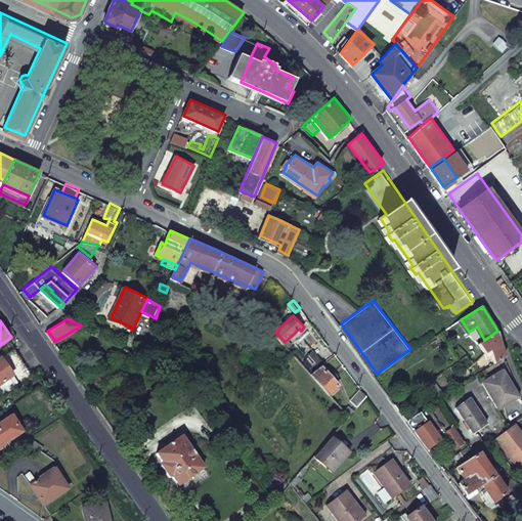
[(484,340),(480,343),(482,345),(498,334),(497,332),(497,331),(484,340)]
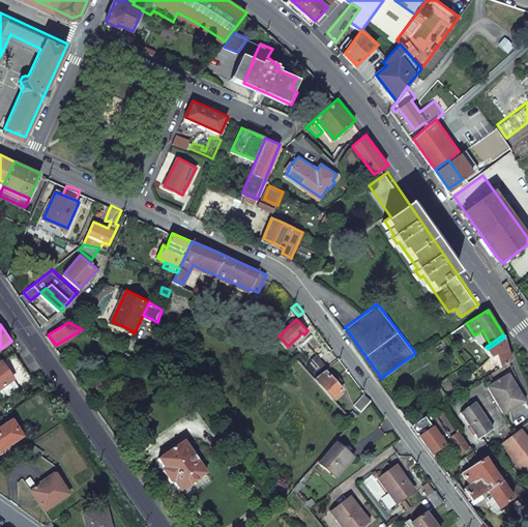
[(504,338),(488,349),(493,355),(498,353),(502,366),(511,359),(507,348),(505,341),(504,338)]
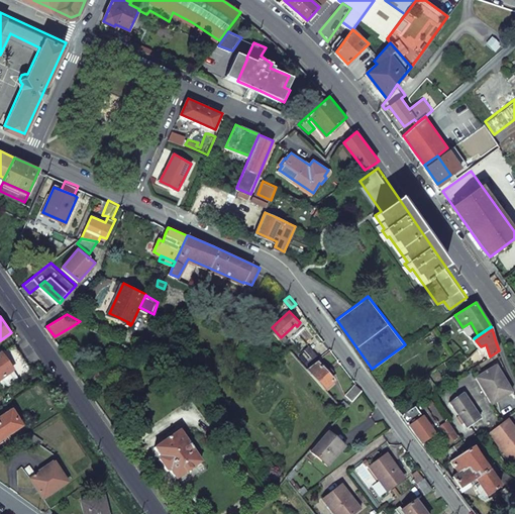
[(15,342),(2,351),(14,368),(20,377),(33,368),(24,354),(15,342)]
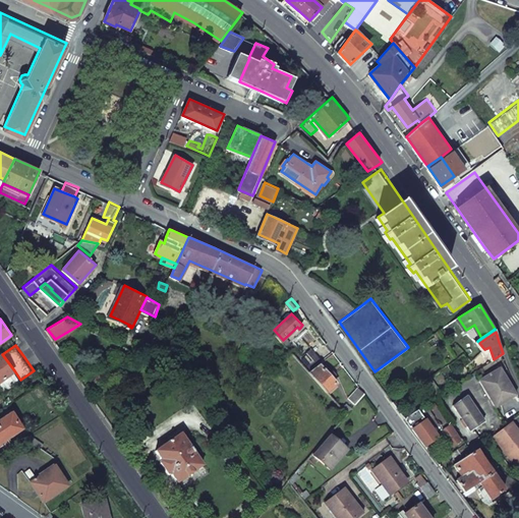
[(319,351),(313,346),(302,356),(312,367),(324,357),(319,351)]
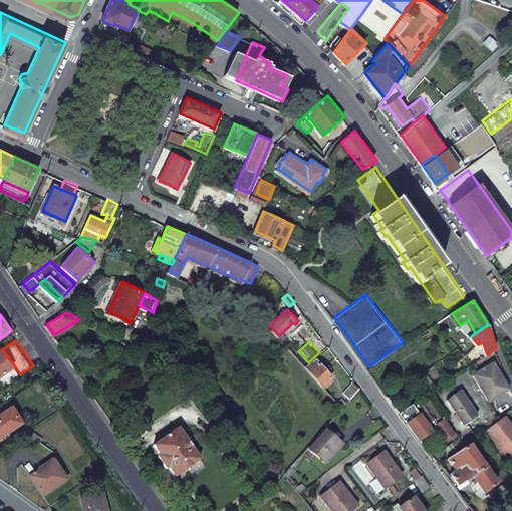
[(2,349),(0,350),(0,375),(6,371),(14,365),(2,349)]
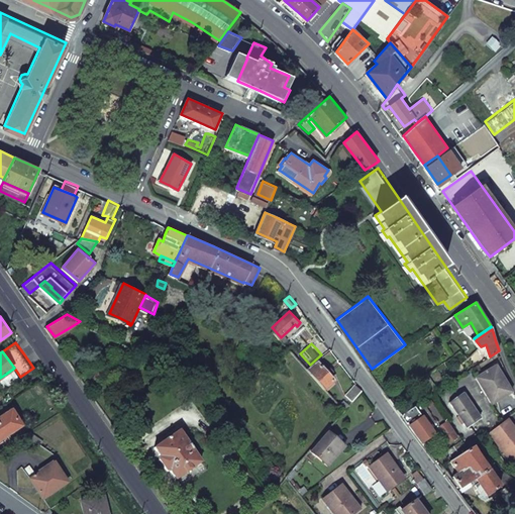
[(318,360),(308,368),(326,386),(334,378),(330,373),(333,370),(329,365),(325,368),(318,360)]
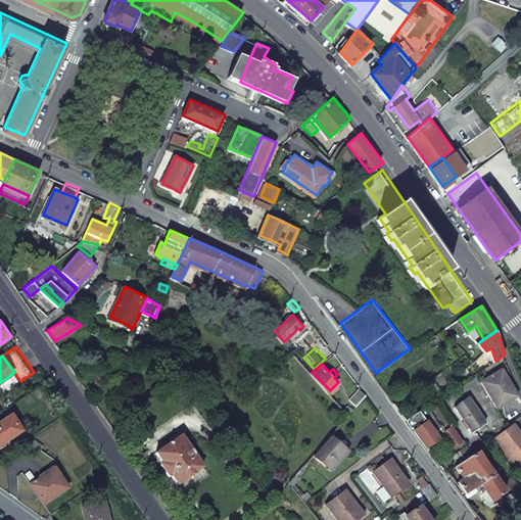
[(512,386),(502,369),(484,380),(499,406),(514,396),(510,388),(512,386)]
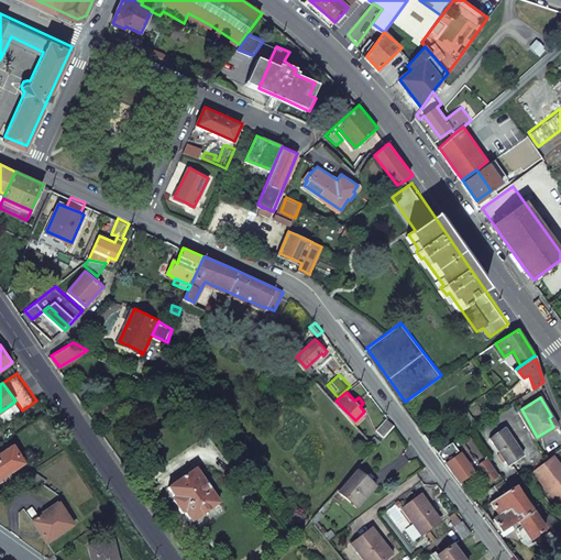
[(15,401),(7,407),(13,417),(22,410),(15,401)]
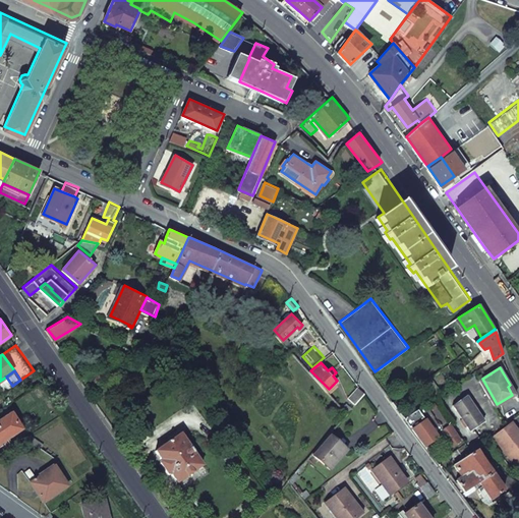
[(359,386),(350,396),(356,402),(366,392),(359,386)]
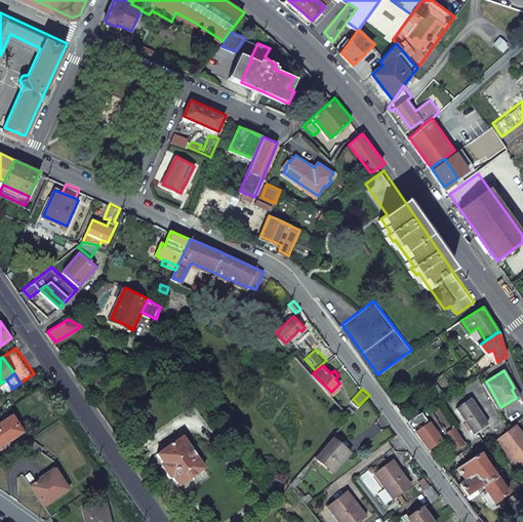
[(472,398),(458,407),(476,432),(489,424),(472,398)]
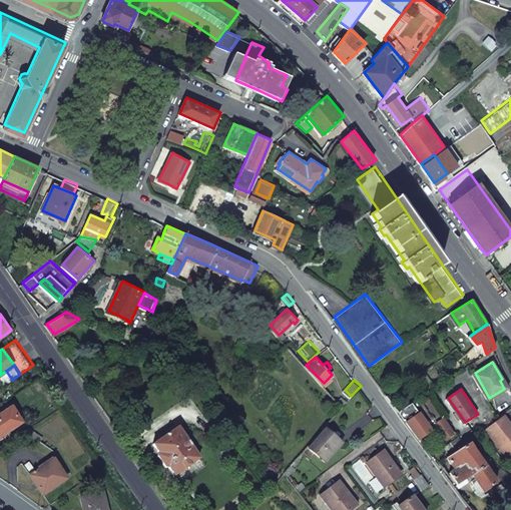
[(413,402),(401,410),(421,438),(433,429),(413,402)]
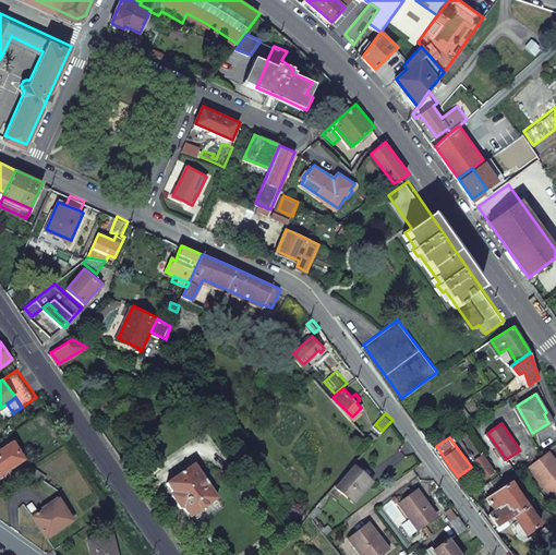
[(0,472),(24,457),(14,442),(0,450),(0,472)]
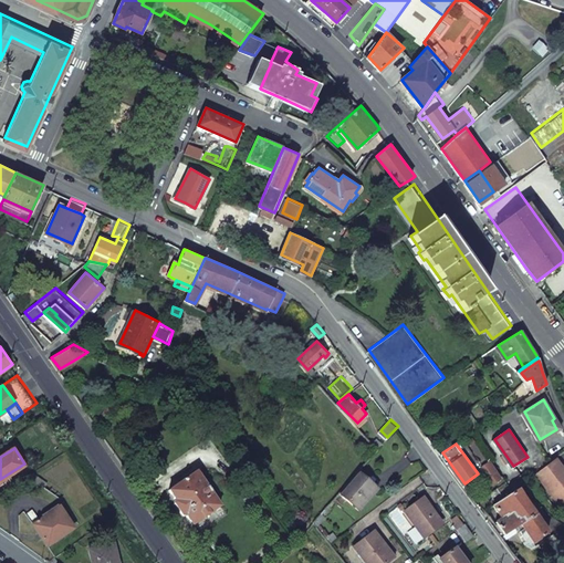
[(538,471),(560,502),(563,499),(563,466),(557,457),(538,471)]
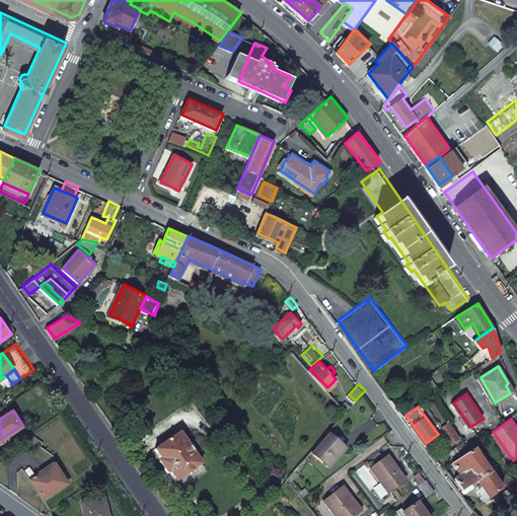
[(452,443),(460,438),(449,421),(440,428),(452,443)]
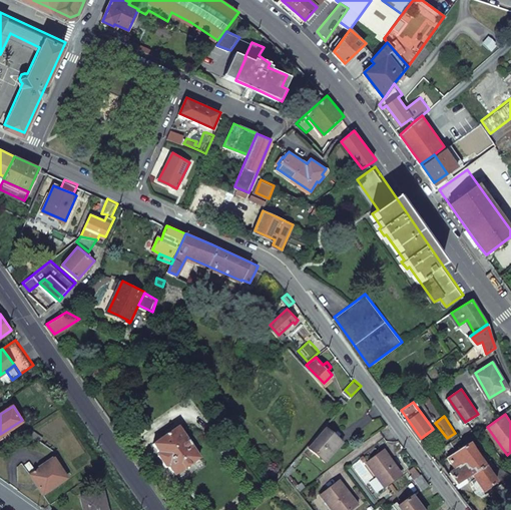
[(179,425),(155,442),(160,450),(159,451),(159,453),(160,454),(156,457),(155,459),(155,460),(162,470),(170,464),(173,468),(176,473),(200,455),(179,425)]
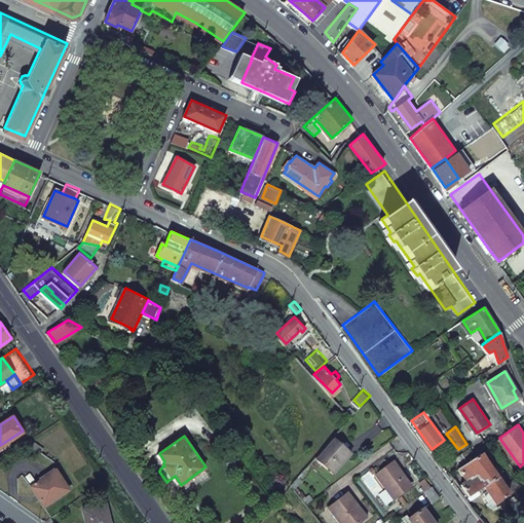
[(352,452),(335,437),(319,456),(336,471),(352,452)]
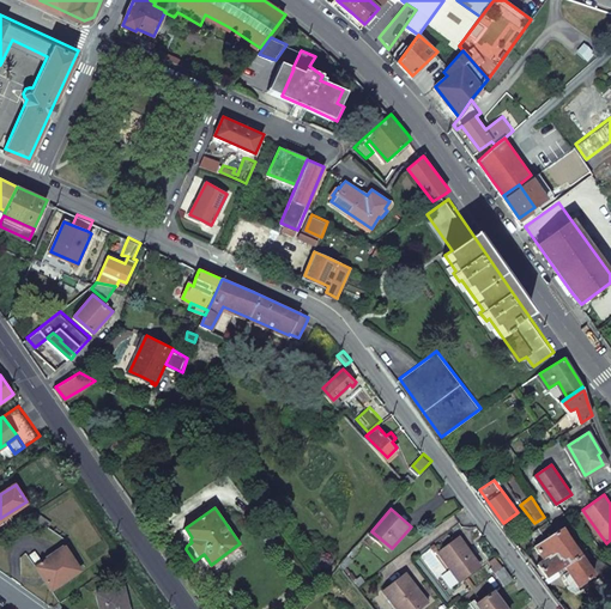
[(580,554),(561,527),(537,544),(546,558),(539,562),(548,576),(564,565),(580,554)]
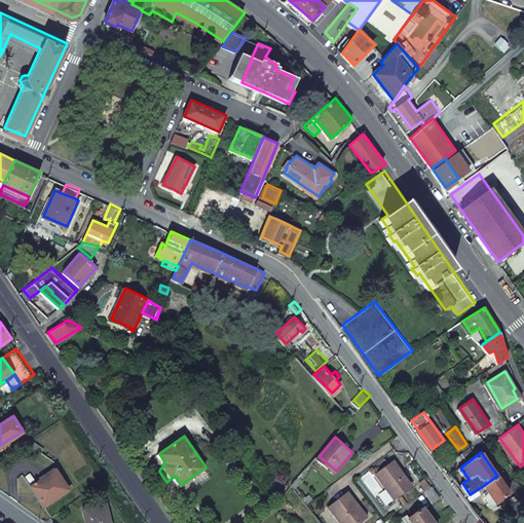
[(391,485),(399,494),(412,484),(395,459),(377,472),(388,486),(391,485)]
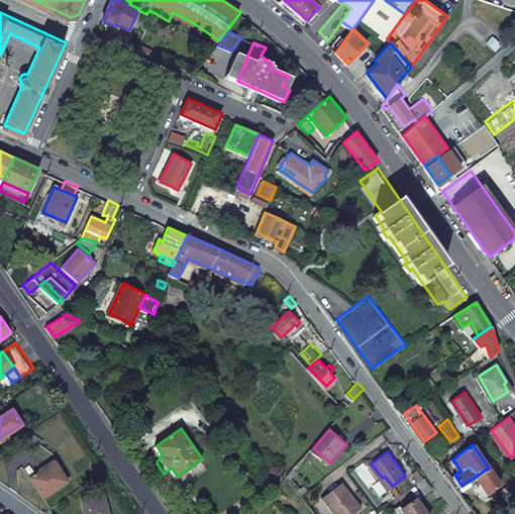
[(55,460),(31,477),(38,486),(45,495),(69,479),(55,460)]
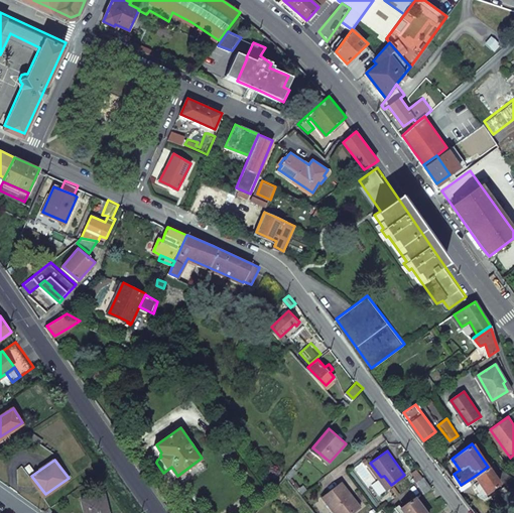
[(500,484),(488,467),(475,476),(487,493),(500,484)]
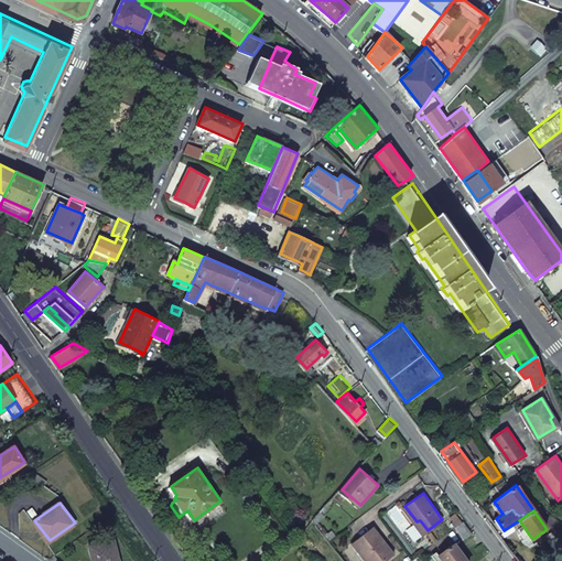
[(417,521),(424,532),(428,530),(420,520),(417,521)]
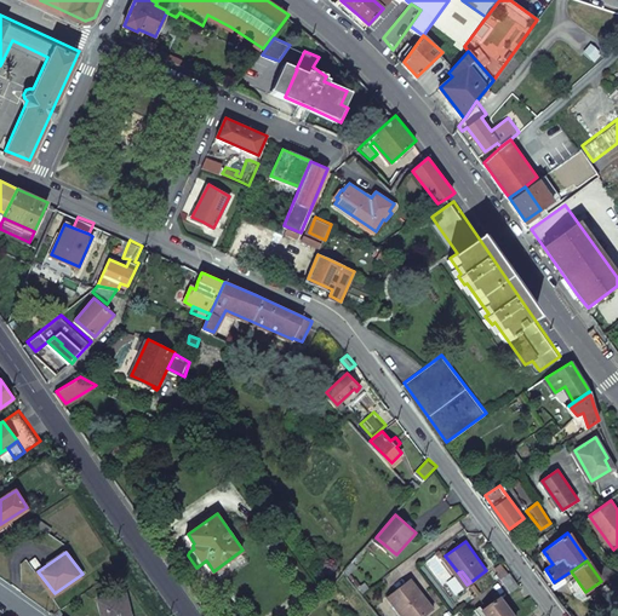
[(510,571),(502,576),(511,589),(520,583),(510,571)]
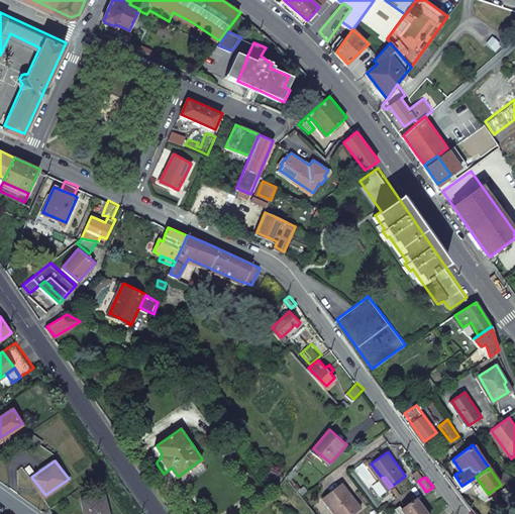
[(324,496),(337,513),(351,513),(361,507),(351,496),(352,495),(347,489),(343,482),(324,496)]
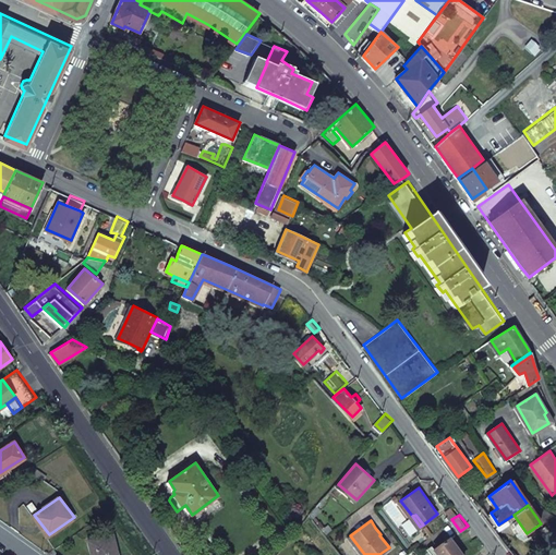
[(118,554),(112,533),(89,540),(93,554),(118,554)]
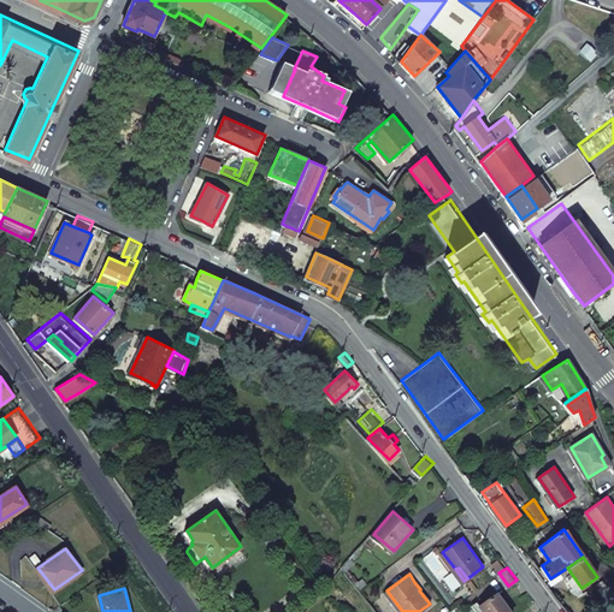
[(511,611),(497,594),(482,606),(485,611),(511,611)]
